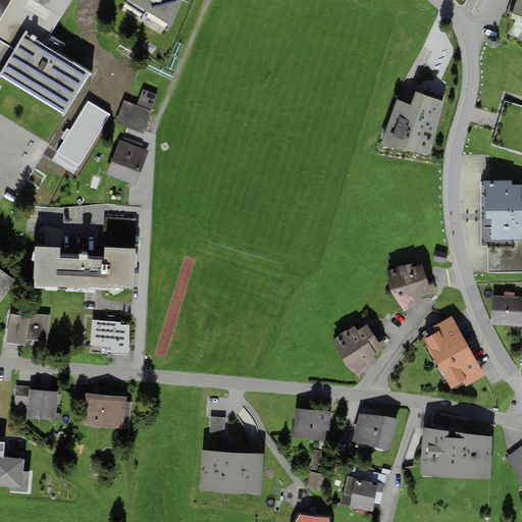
[(0,0),(0,40),(14,50),(25,33),(45,44),(70,0),(0,0)]
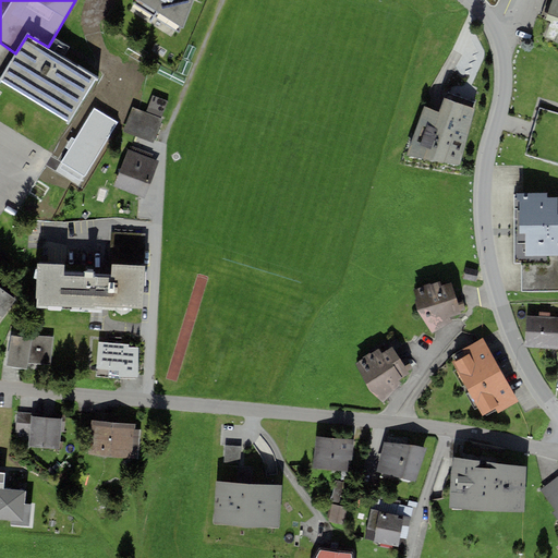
[(135,0),(133,4),(179,34),(183,28),(193,0),(135,0)]
